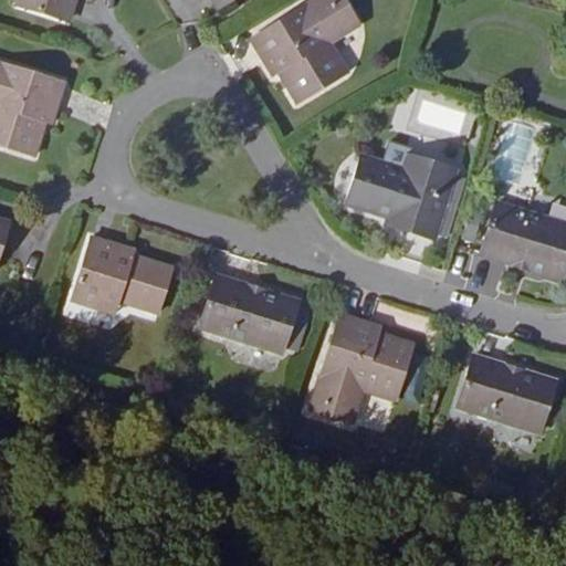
[(67,22),(74,0),(19,0),(18,7),(67,22)]
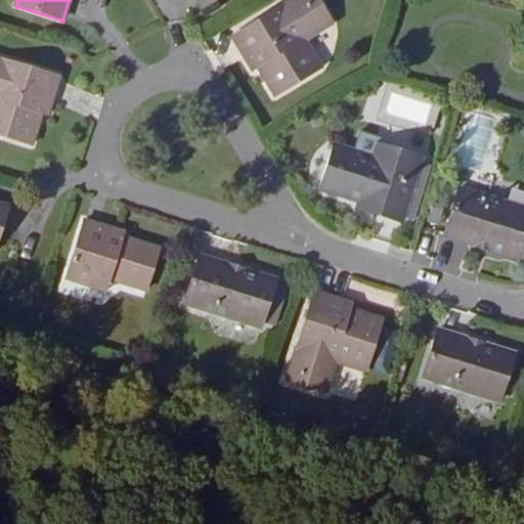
[(197,0),(203,9),(218,0),(197,0)]
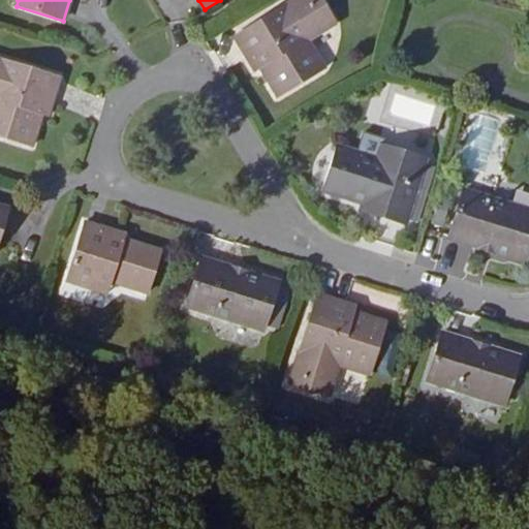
[(309,43),(338,25),(322,0),(296,0),(234,37),(256,73),(260,70),(278,98),(325,69),(309,43)]
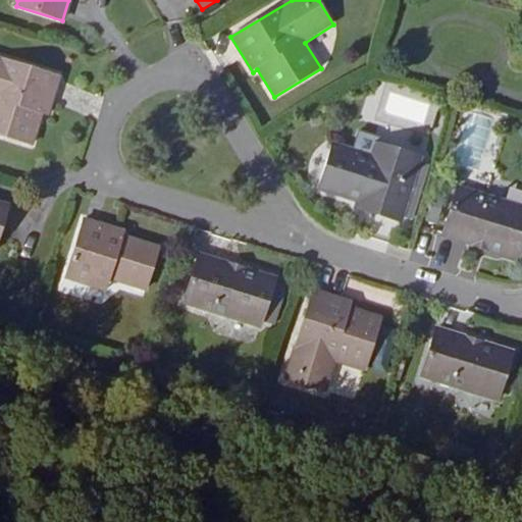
[(0,134),(32,144),(41,114),(46,116),(58,77),(0,59),(0,134)]
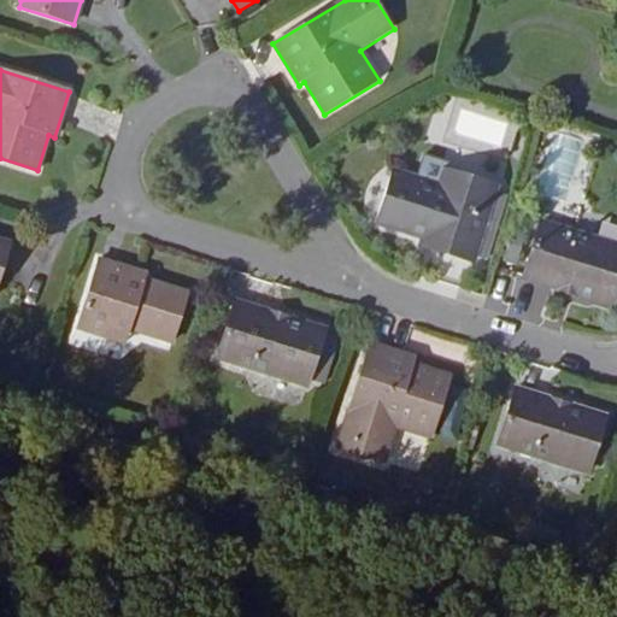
[(498,186),(446,170),(441,186),(394,171),(378,222),(425,235),(422,245),(474,260),(476,254),(488,258),(506,200),(494,198),(498,186)]
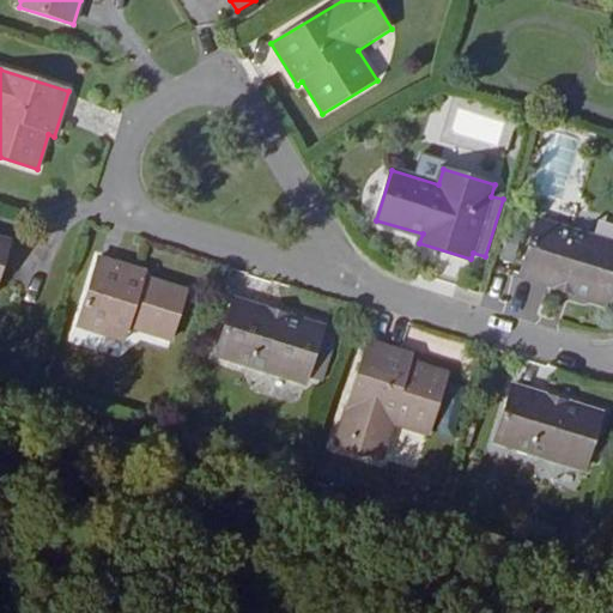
[(521,277),(610,304),(612,291),(612,244),(539,222),(521,277)]
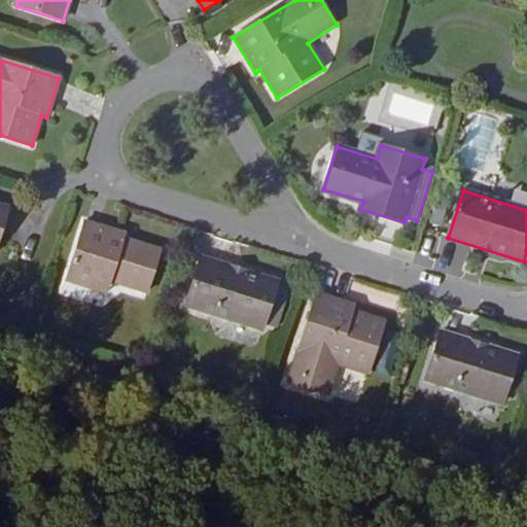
[(162,251),(125,240),(126,235),(84,222),(67,281),(107,292),(111,281),(148,292),(162,251)]
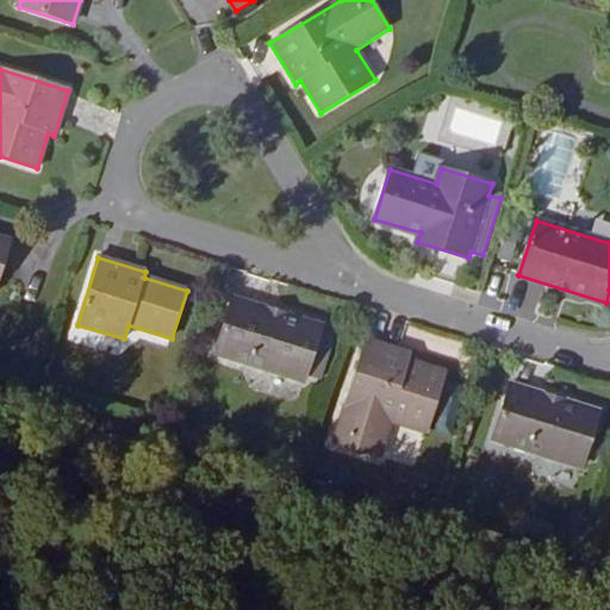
[(321,325),(232,298),(215,354),(303,381),(321,325)]
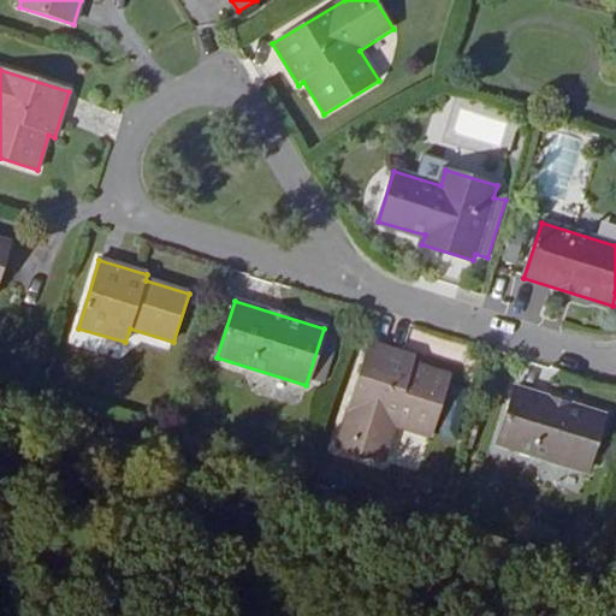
[(414,365),(415,357),(368,343),(337,445),(383,460),(394,426),(431,436),(449,375),(414,365)]
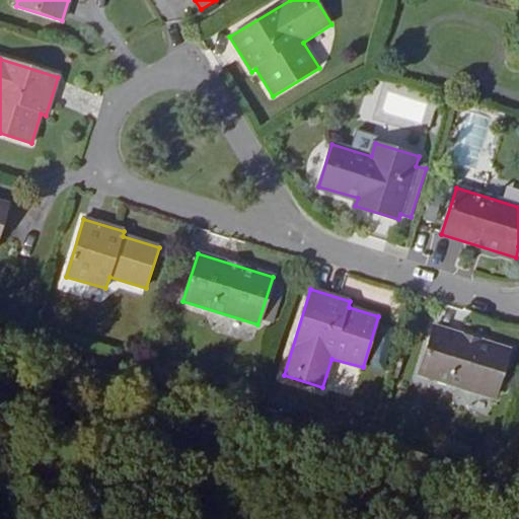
[(420,374),(495,397),(509,351),(434,328),(420,374)]
